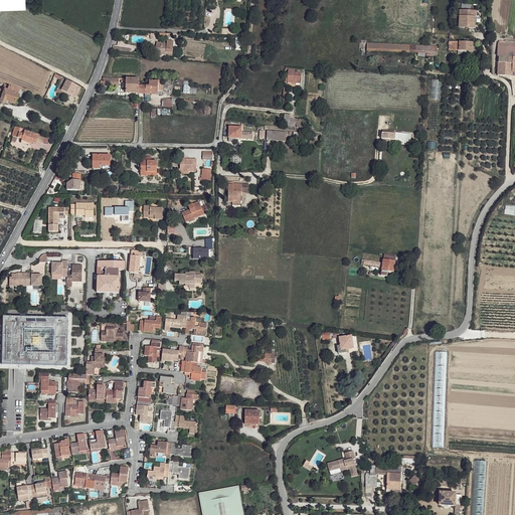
[(475,12),(460,11),(460,26),(475,27),(475,12)]
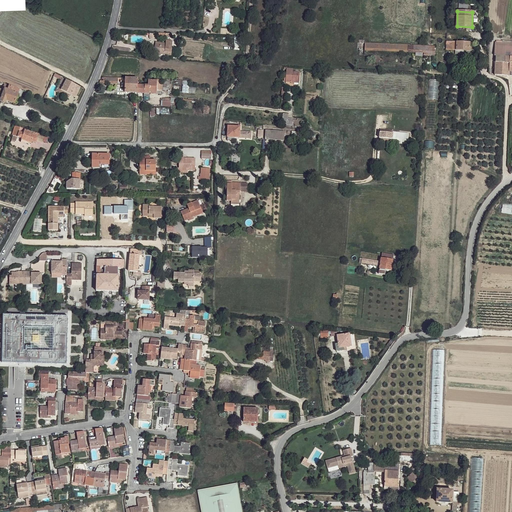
[(166,43),(156,42),(156,55),(160,56),(161,54),(161,50),(172,52),(173,40),(166,40),(166,43)]
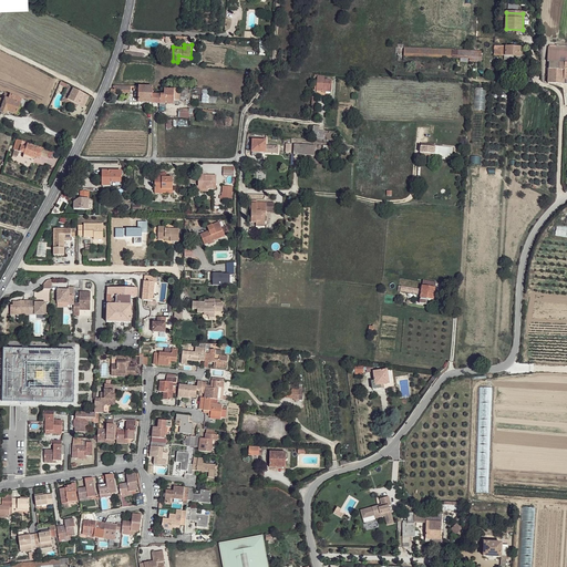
[(549,61),(549,68),(549,83),(566,83),(566,45),(557,44),(557,47),(549,47),(548,61),(549,61)]
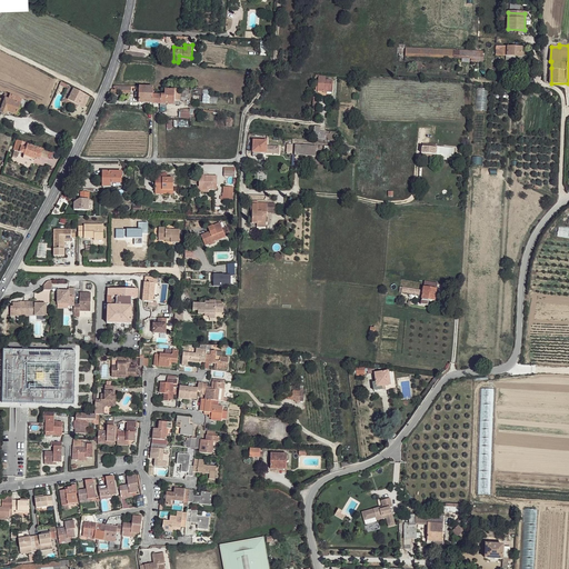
[(508,46),(497,46),(497,56),(503,56),(505,55),(508,56),(508,46)]
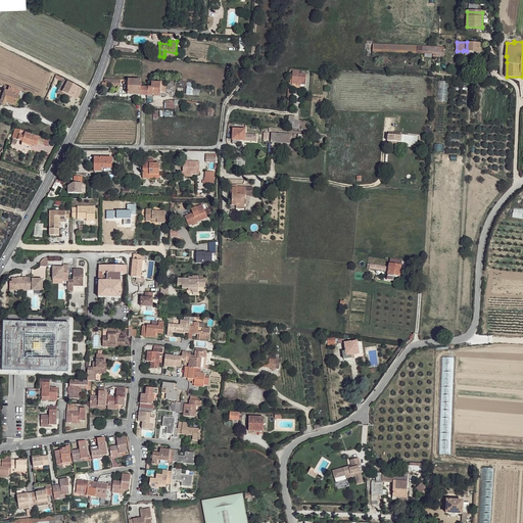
[(480,44),(467,42),(467,51),(479,52),(479,50),(480,44)]
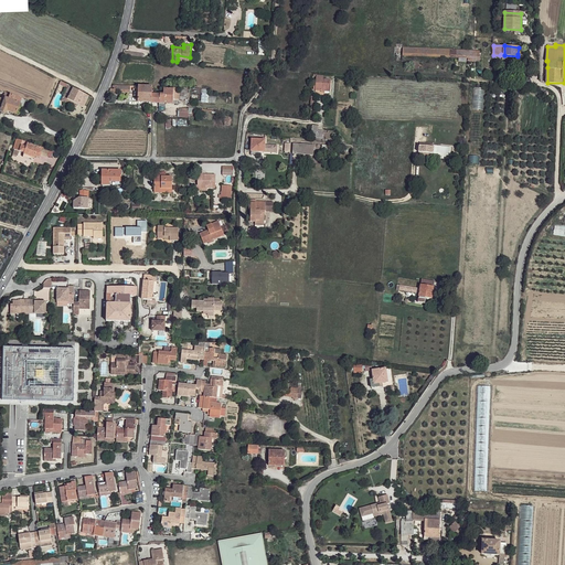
[(473,50),(403,48),(402,55),(471,57),(471,60),(473,60),(479,60),(480,51),(473,50)]
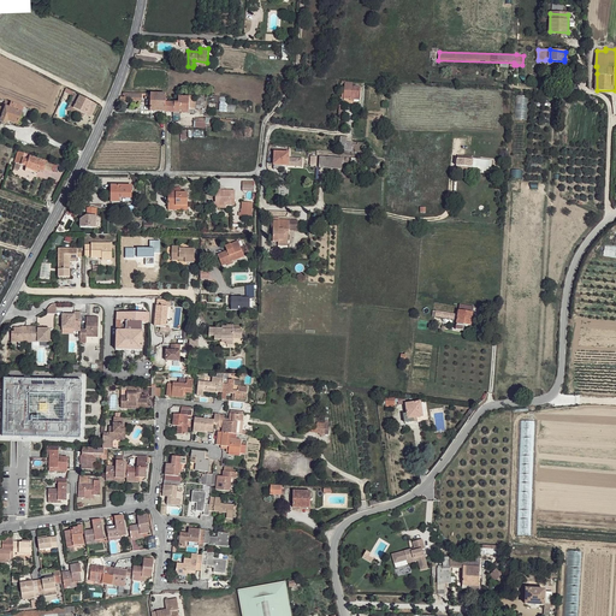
[(344,87),(342,87),(342,100),(355,101),(356,88),(351,87),(350,92),(344,90),(344,87)]
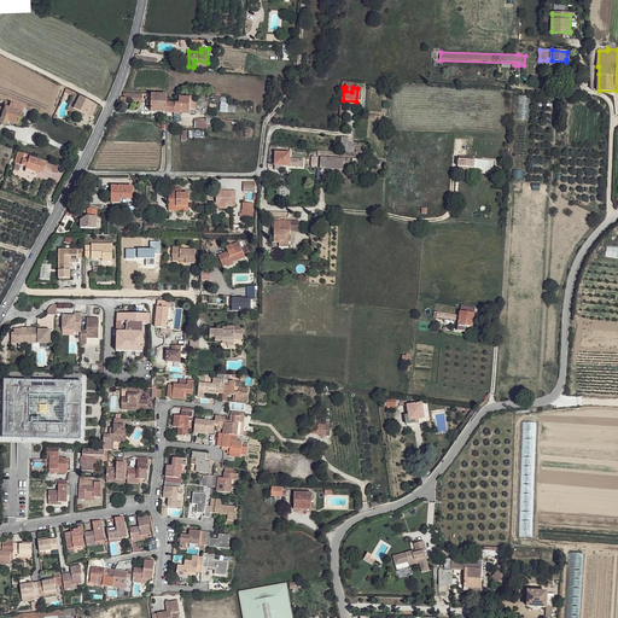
[(168,95),(152,93),(152,98),(151,109),(168,110),(168,100),(168,95)]
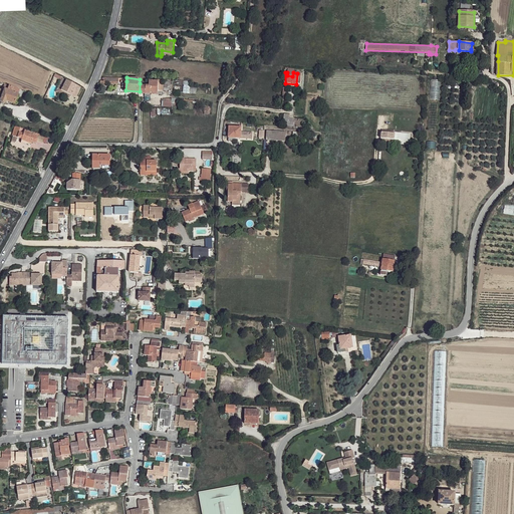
[(80,87),(67,80),(65,84),(62,90),(75,97),(80,87)]
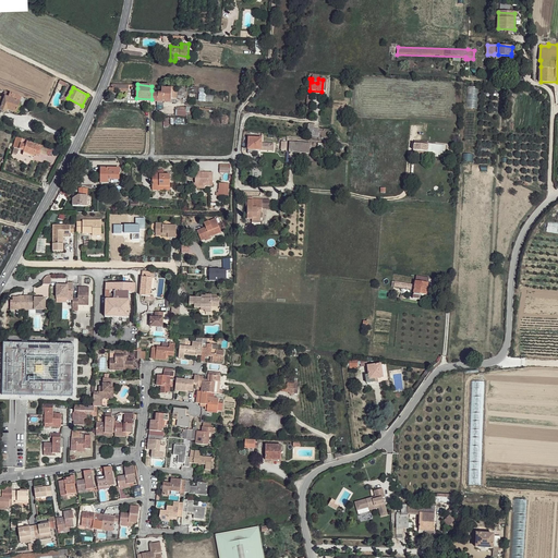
[(173,88),(164,87),(162,91),(152,91),(152,99),(172,101),(173,96),(173,88)]
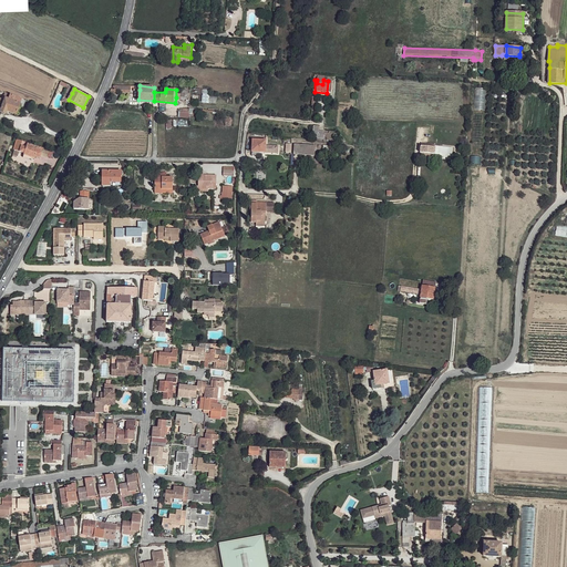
[(21,99),(8,93),(3,103),(1,111),(7,113),(9,111),(17,113),(21,99)]
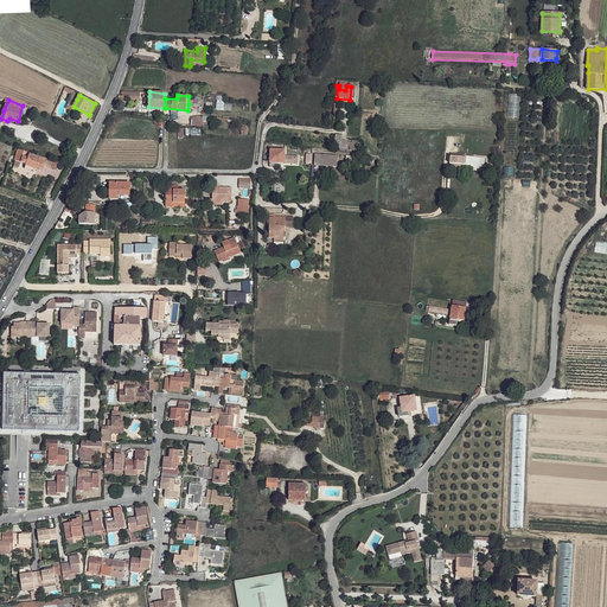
[(191,126),(202,126),(202,123),(211,123),(211,116),(191,116),(191,126)]
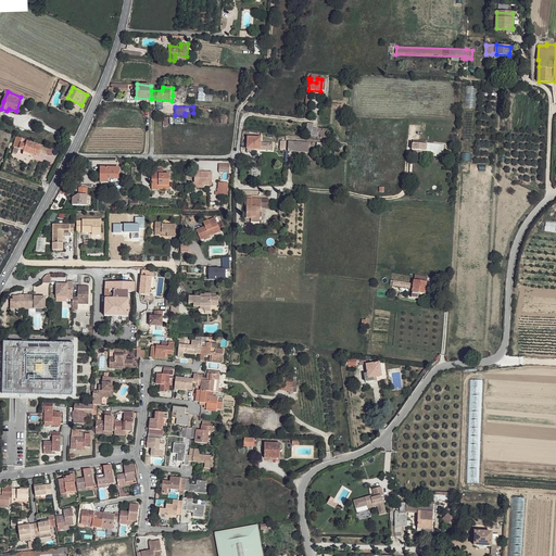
[(311,125),(305,124),(304,137),(316,137),(316,129),(311,129),(311,125)]
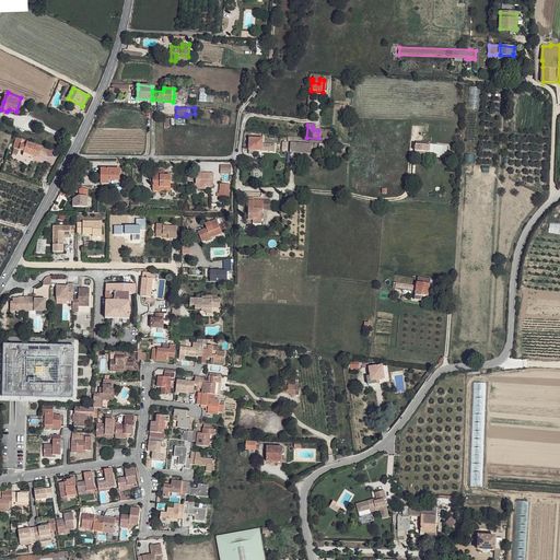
[(264,138),(251,137),(249,149),(257,150),(263,150),(264,138)]
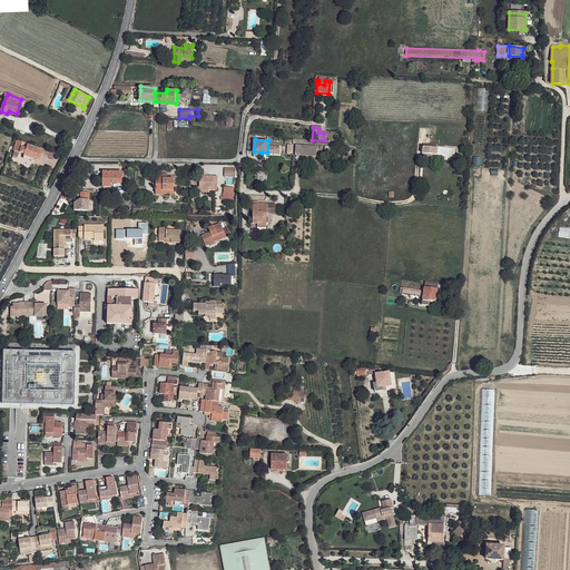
[(22,141),(18,140),(15,149),(15,151),(13,156),(16,156),(18,151),(19,151),(22,141)]
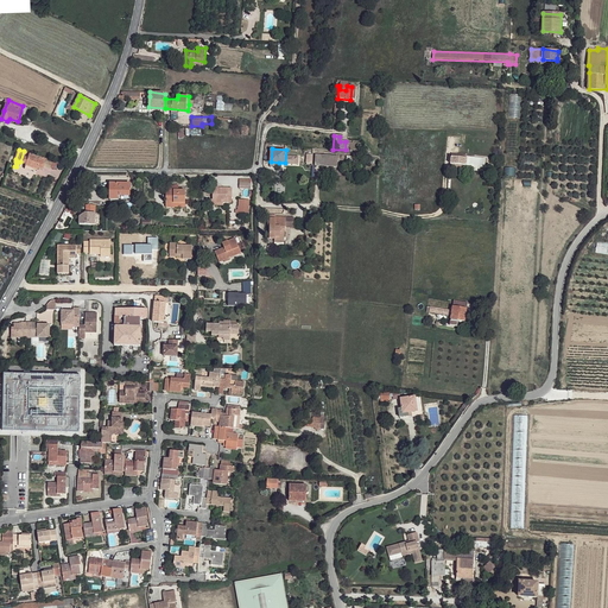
[(46,158),(24,151),(20,162),(26,164),(25,169),(30,171),(31,168),(37,170),(39,168),(43,169),(46,158)]
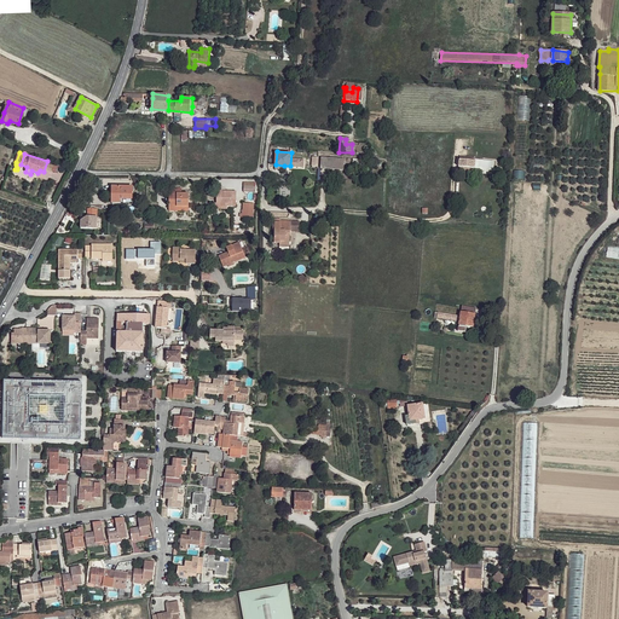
[(474,156),(461,155),(460,166),(474,167),(495,168),(495,158),(474,158),(474,156)]
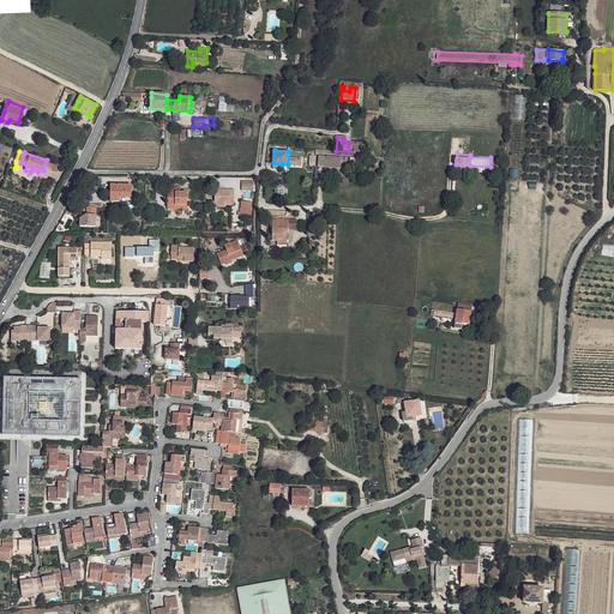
[(342,160),(319,156),(319,167),(341,169),(342,160)]
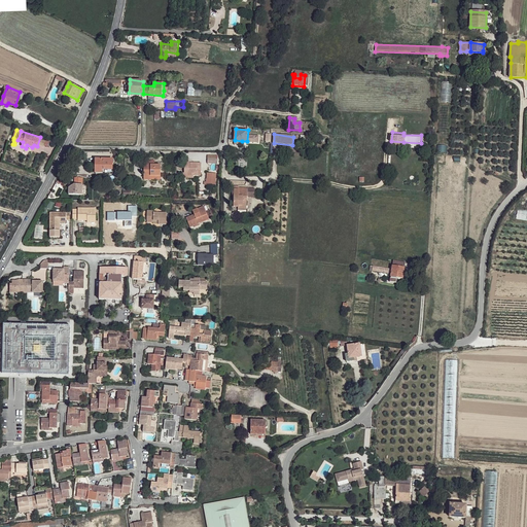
[(115,159),(97,157),(96,171),(103,172),(103,169),(114,169),(115,159)]
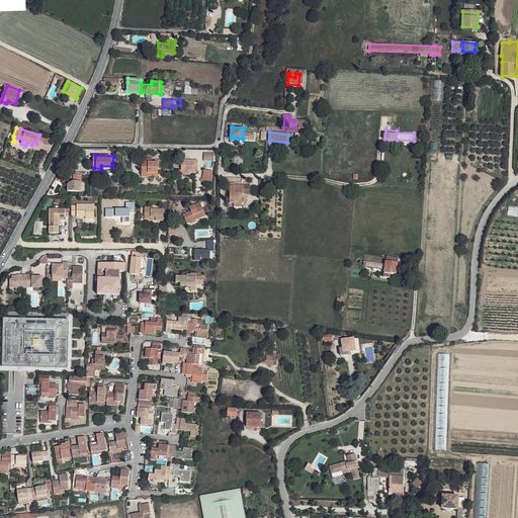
[(153,158),(144,159),(144,162),(142,163),(143,174),(149,175),(149,173),(159,173),(159,163),(153,162),(153,158)]
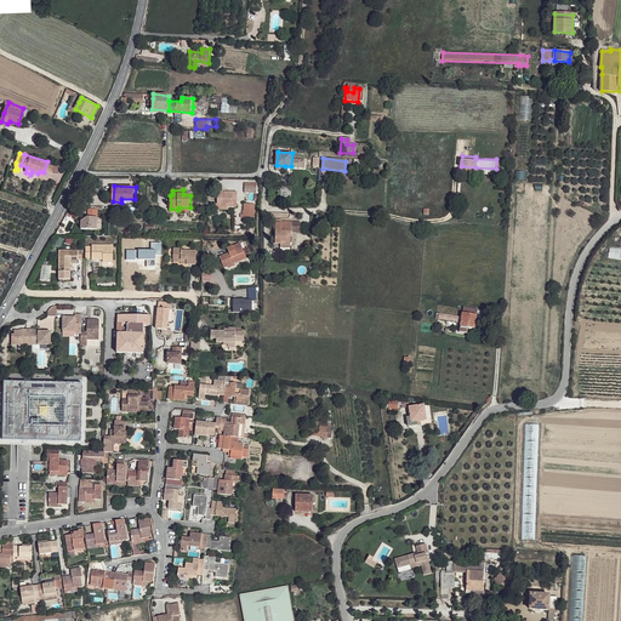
[(224,191),(218,189),(218,204),(223,204),(223,208),(238,208),(239,193),(228,193),(228,195),(224,195),(224,192),(224,191)]
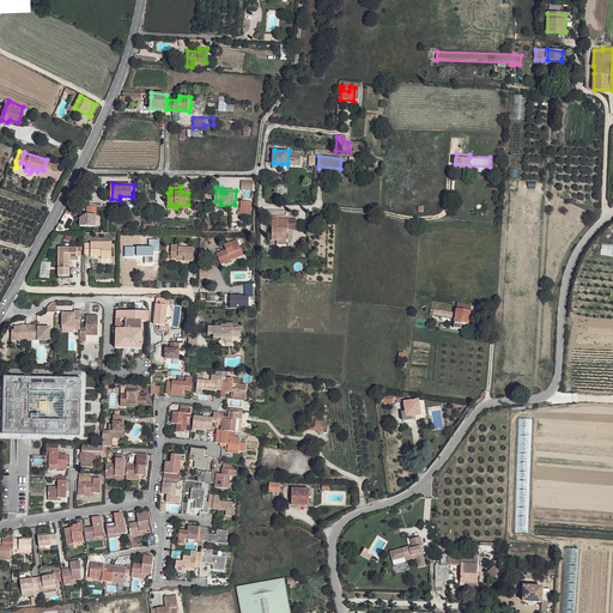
[(252,214),(252,201),(240,201),(240,214),(252,214)]
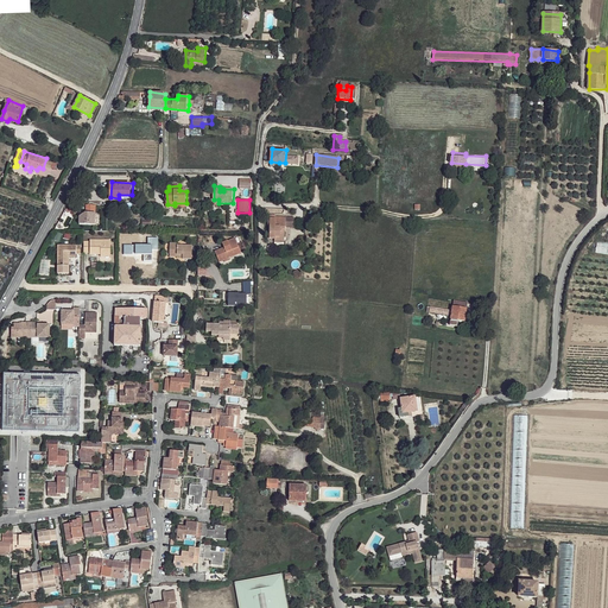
[(97,211),(87,210),(81,215),(81,223),(96,223),(97,211)]
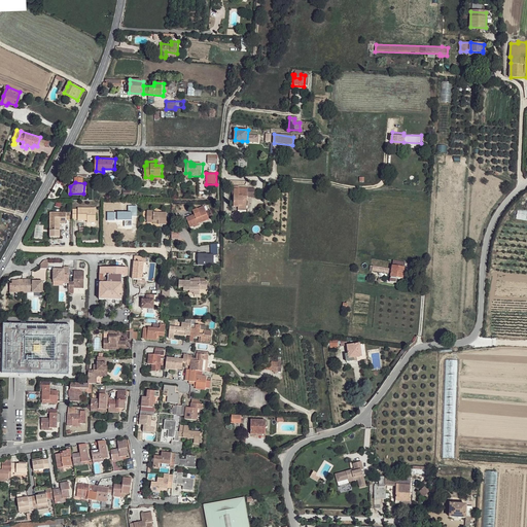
[(242,190),(235,190),(235,197),(237,197),(237,207),(241,207),(241,206),(249,206),(249,198),(251,198),(251,189),(242,188),(242,190)]
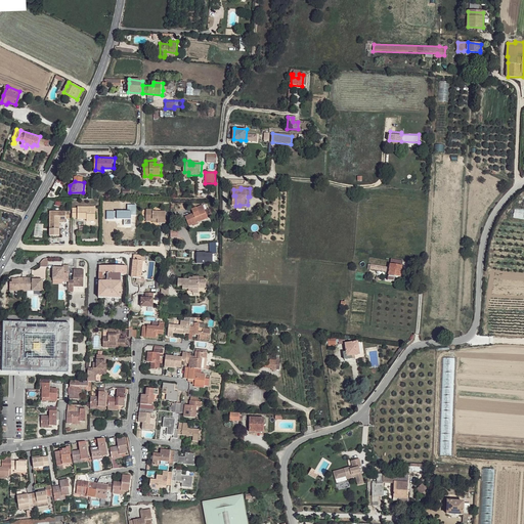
[(206,213),(202,204),(190,209),(192,212),(184,215),(188,225),(192,223),(193,225),(198,223),(197,221),(204,219),(202,214),(206,213)]
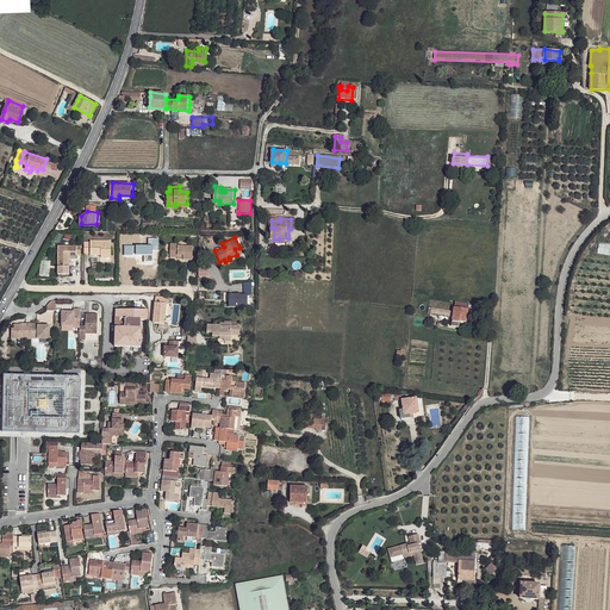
[(112,240),(92,240),(91,241),(92,251),(92,254),(103,254),(112,254),(112,240)]
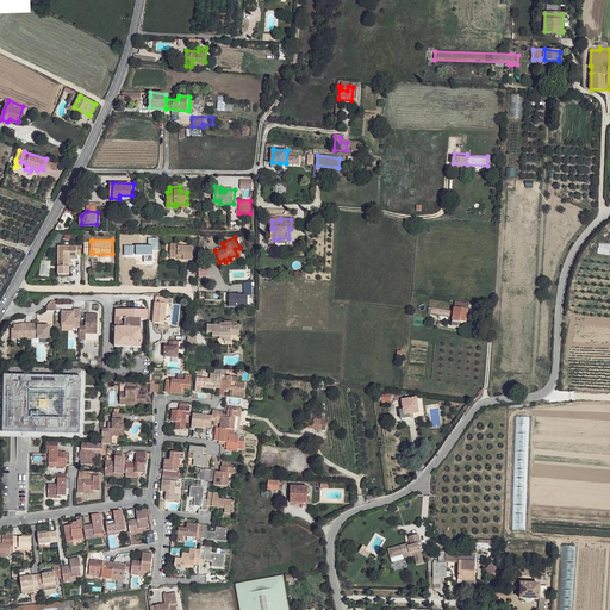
[(178,244),(170,244),(170,256),(176,256),(182,256),(184,259),(184,260),(193,260),(193,247),(178,246),(178,244)]
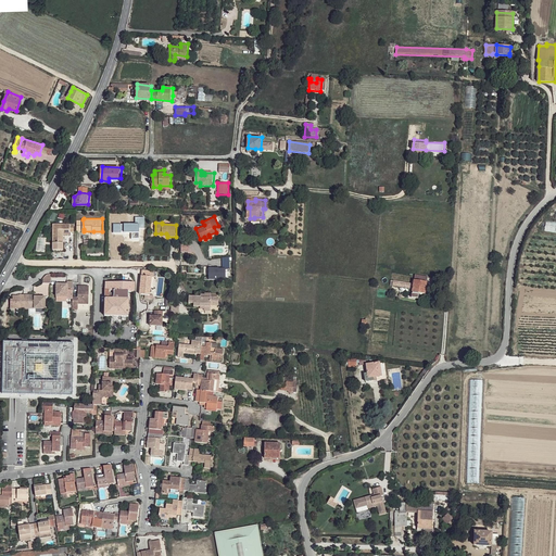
[(74,224),(53,224),(52,249),(63,249),(63,237),(61,237),(61,236),(63,236),(63,234),(70,234),(70,231),(74,231),(74,224)]
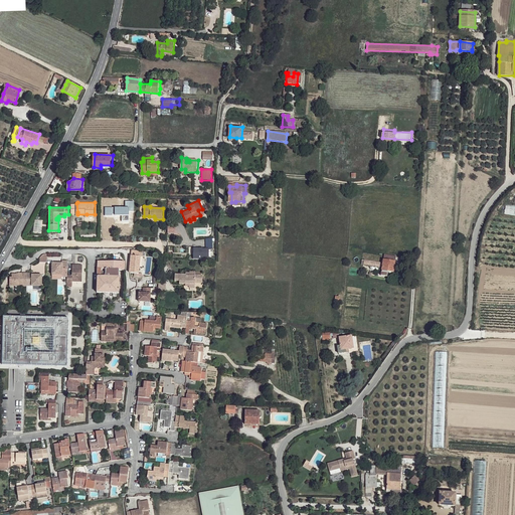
[(166,224),(166,232),(175,233),(175,224),(166,224)]
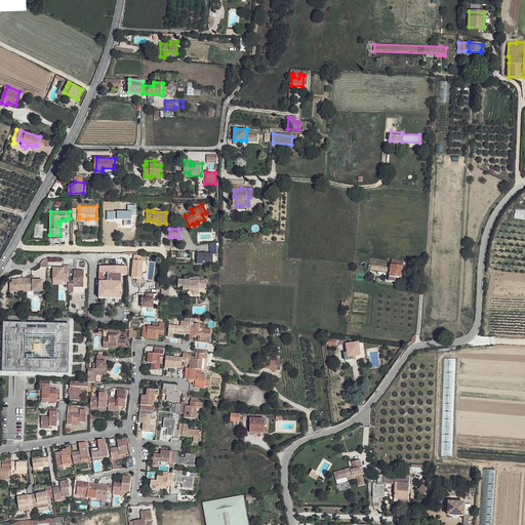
[(132,278),(138,279),(138,282),(145,283),(146,279),(142,279),(144,261),(146,261),(146,255),(136,255),(136,260),(134,260),(132,278)]
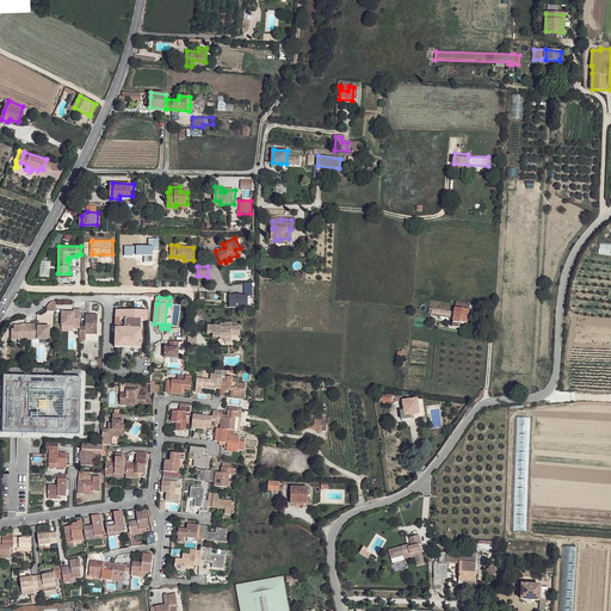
[(470,304),(456,303),(455,313),(454,319),(454,321),(462,322),(467,323),(470,304)]
